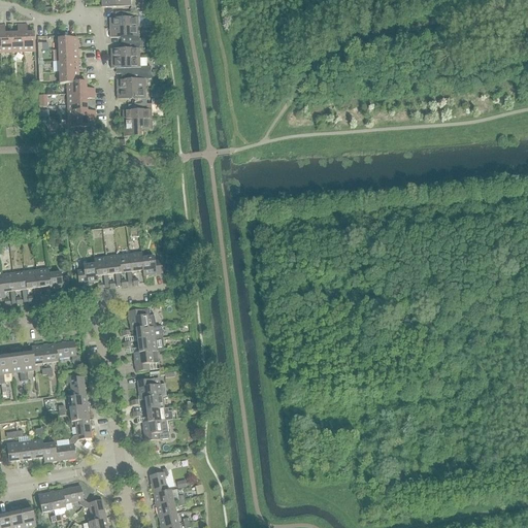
[(129,0),(100,0),(101,8),(126,7),(127,12),(138,12),(137,8),(136,8),(136,6),(130,7),(129,0)]
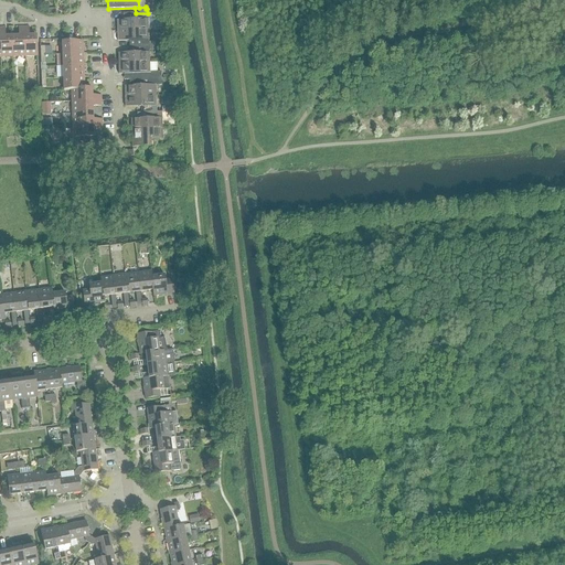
[(116,21),(117,31),(148,30),(148,13),(129,13),(129,20),(116,21)]
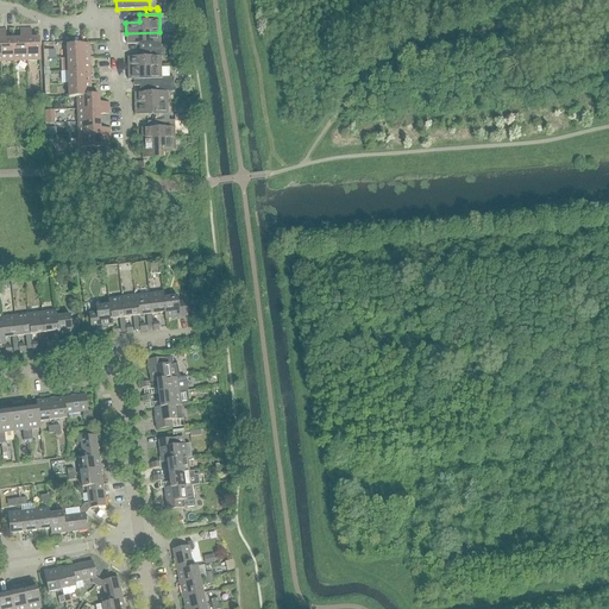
[(0,61),(0,62),(13,62),(12,39),(5,39),(5,30),(0,30),(0,61)]
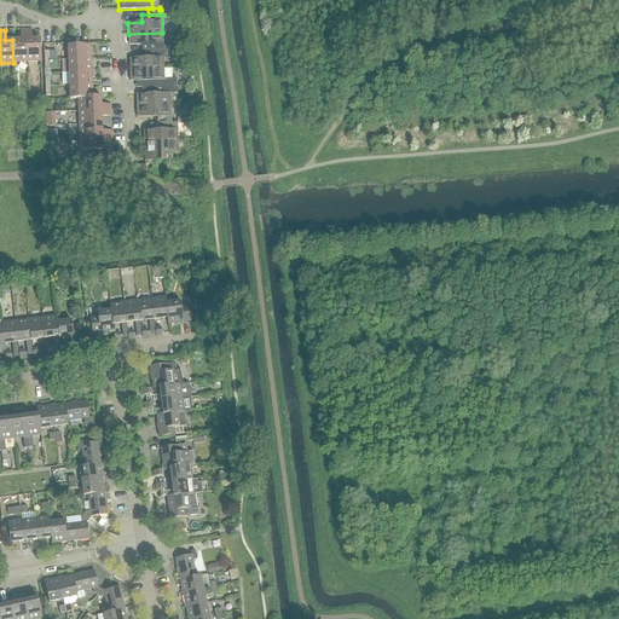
[(19,40),(12,40),(13,63),(27,62),(25,30),(19,30),(19,40)]
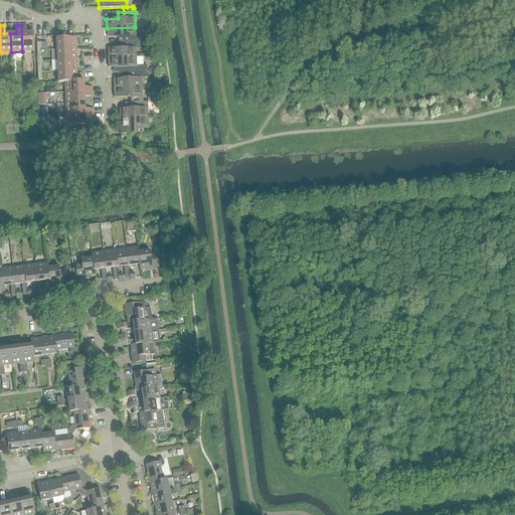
[(26,25),(21,25),(22,51),(33,51),(32,32),(26,33),(26,25)]
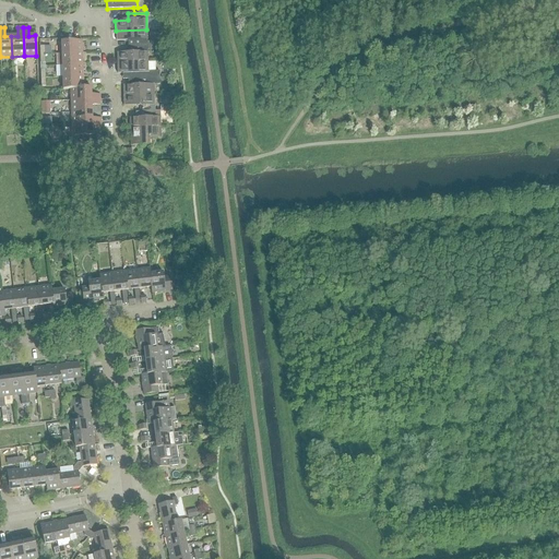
[(146,42),(146,30),(116,31),(116,40),(128,40),(128,46),(153,46),(153,42),(146,42)]
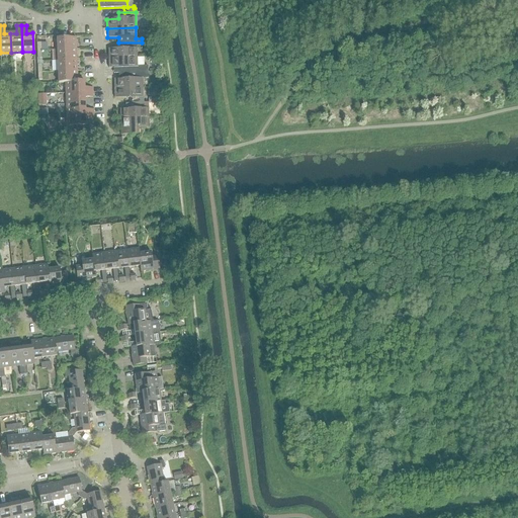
[(57,38),(57,50),(76,50),(75,37),(57,38)]
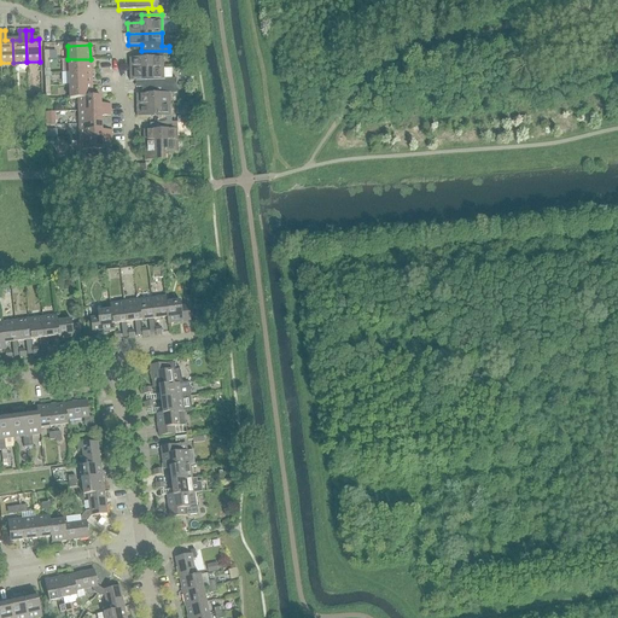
[(128,59),(129,70),(163,69),(163,54),(178,54),(178,51),(141,52),(141,58),(128,59)]
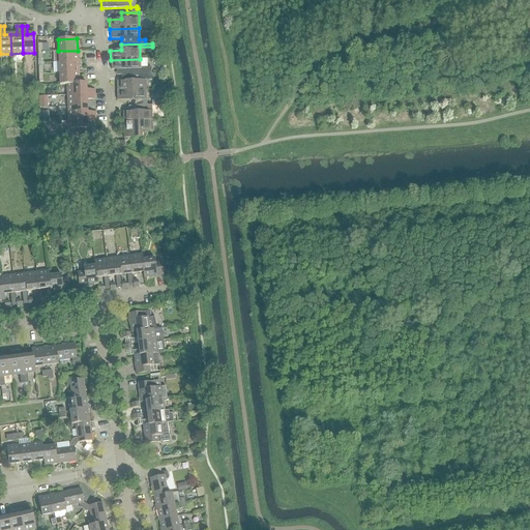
[(78,61),(78,51),(58,51),(58,62),(78,61)]
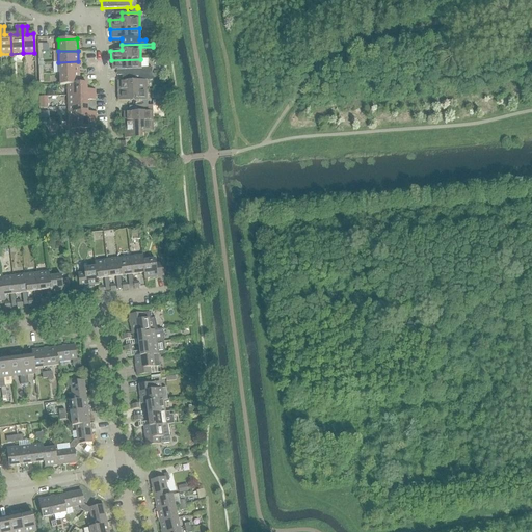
[(140,59),(111,60),(111,70),(116,70),(116,76),(152,74),(152,68),(147,68),(147,59),(140,59)]
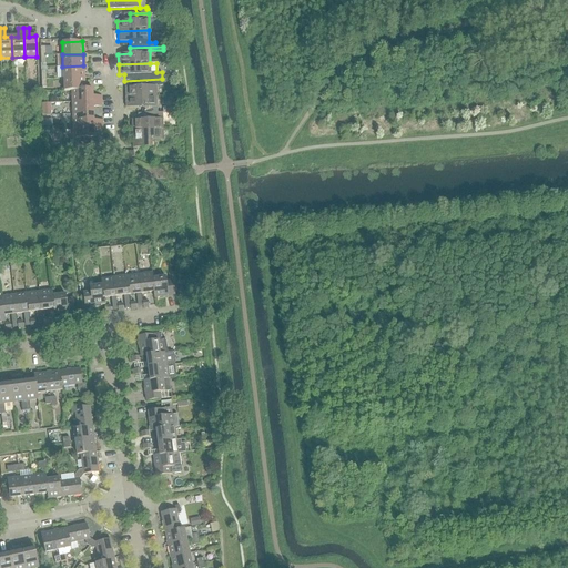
[(83,78),(83,66),(62,67),(63,79),(83,78)]
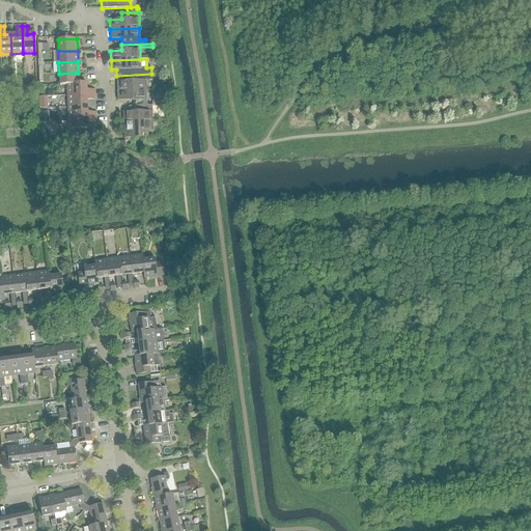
[(79,84),(78,73),(59,74),(59,85),(66,85),(66,84),(79,84)]
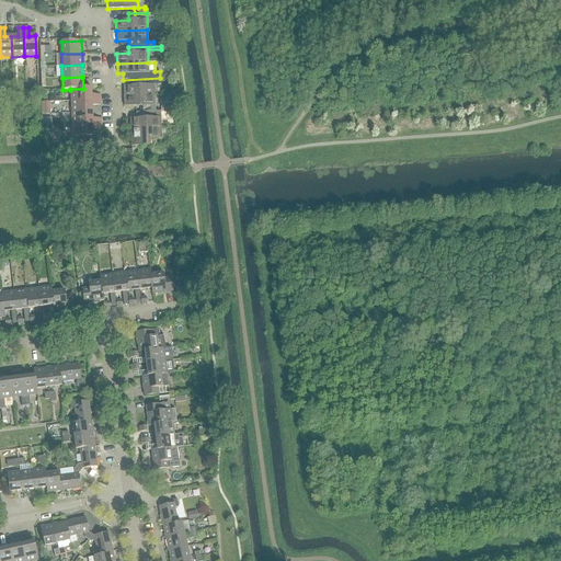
[(155,95),(155,84),(160,84),(160,79),(128,80),(128,86),(123,86),(123,96),(155,95)]
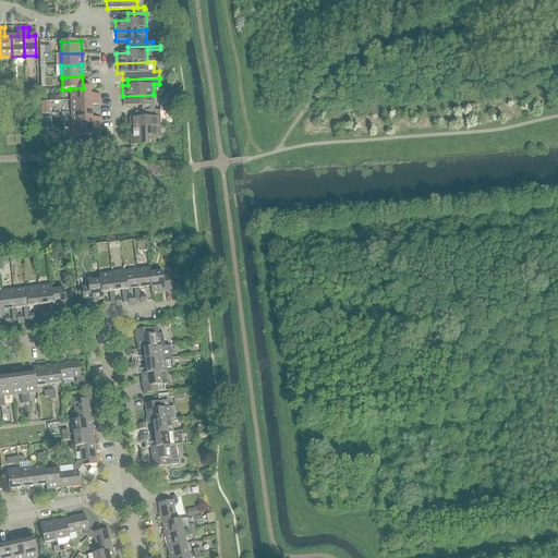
[(91,87),(83,88),(70,88),(70,89),(70,100),(99,99),(99,95),(91,95),(91,87)]
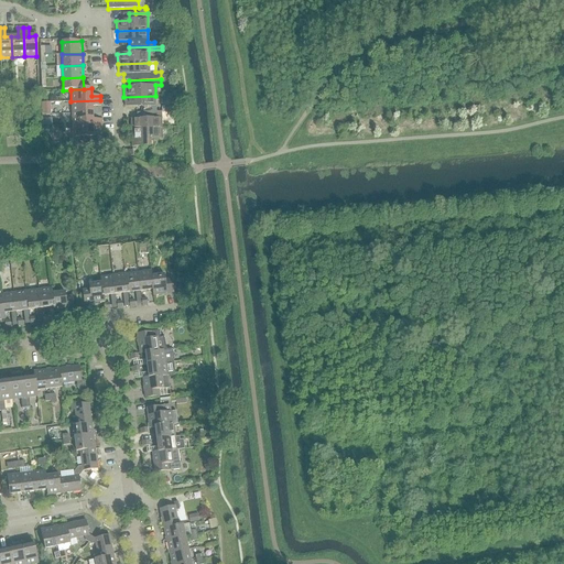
[(155,96),(123,97),(125,107),(155,106),(155,96)]
